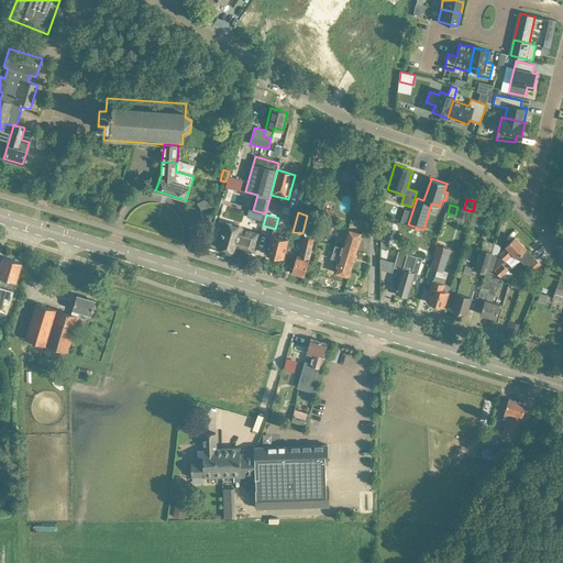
[(221,234),(217,246),(220,247),(221,249),(222,249),(223,250),(225,250),(227,249),(235,252),(236,246),(252,252),(257,233),(242,229),(242,227),(225,222),(222,233),(221,234)]
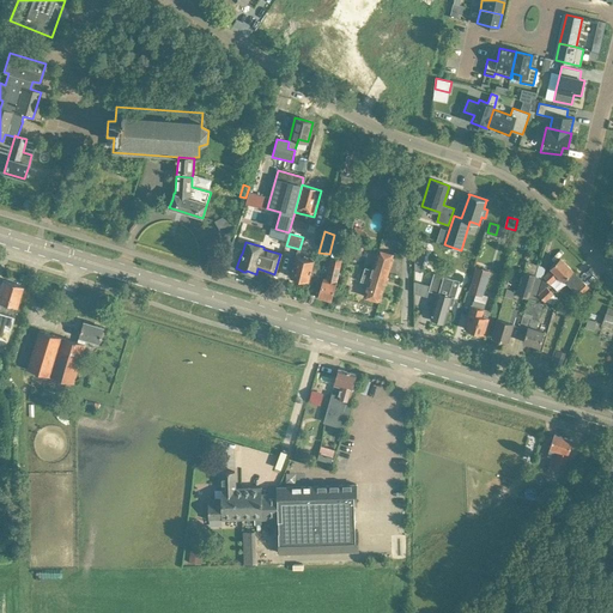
[(322,285),(319,296),(332,301),(334,289),(345,248),(338,247),(334,246),(332,255),(327,278),(325,278),(322,285)]
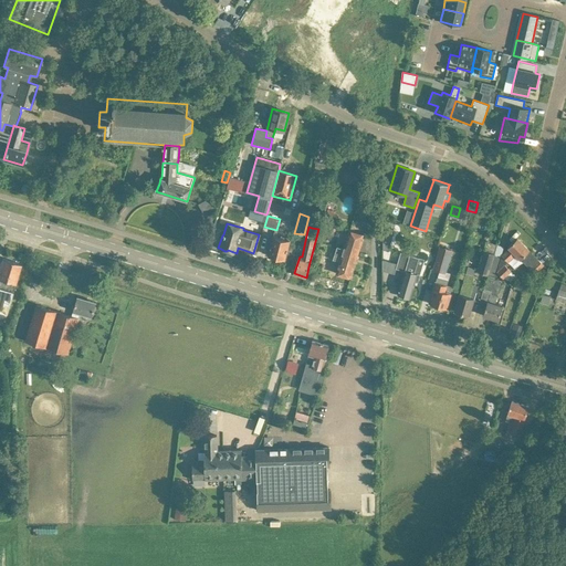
[(337,247),(336,249),(334,260),(339,261),(336,273),(350,278),(364,234),(349,230),(344,249),(337,247)]
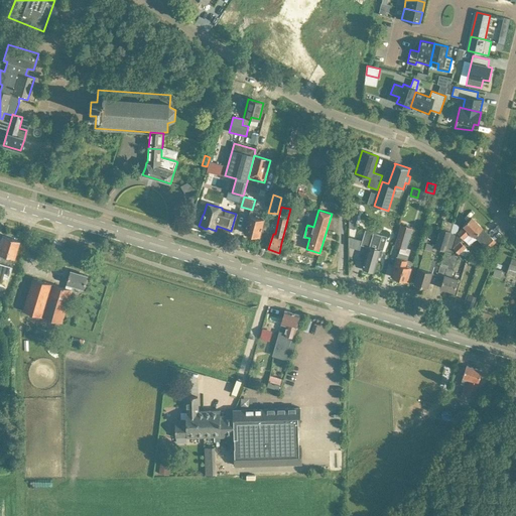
[(247,223),(244,233),(251,235),(251,237),(256,238),(258,236),(260,237),(262,227),(265,217),(263,217),(262,219),(249,215),(247,223)]
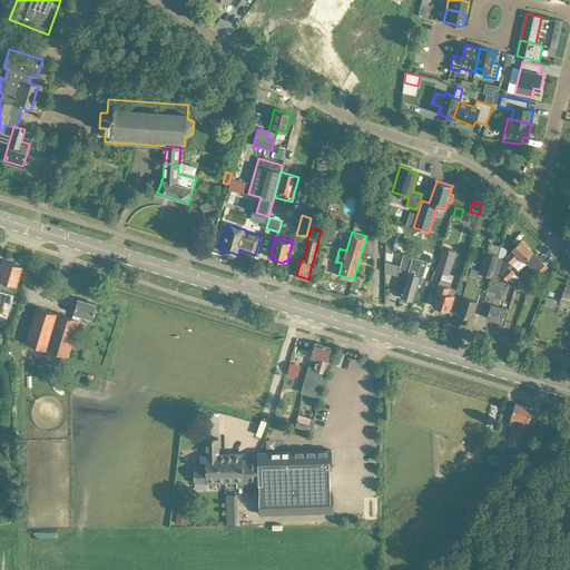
[(489,252),(482,274),(492,277),(493,277),(500,255),(502,247),(503,243),(492,239),(489,252)]
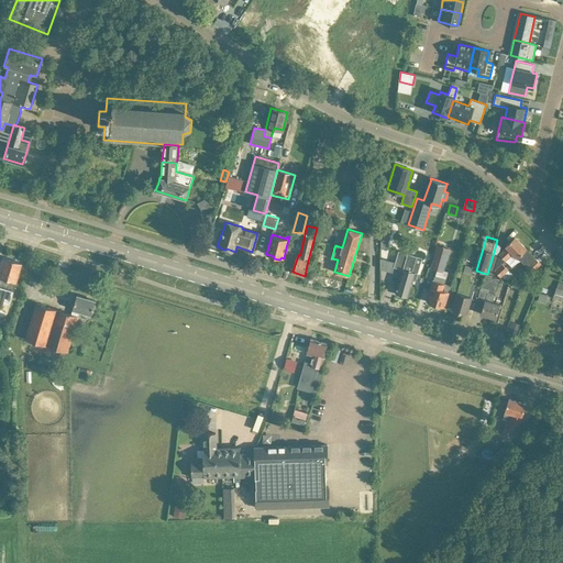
[(503,263),(505,261),(512,253),(518,258),(527,250),(515,236),(506,245),(507,247),(499,254),(495,271),(501,276),(508,269),(503,263)]
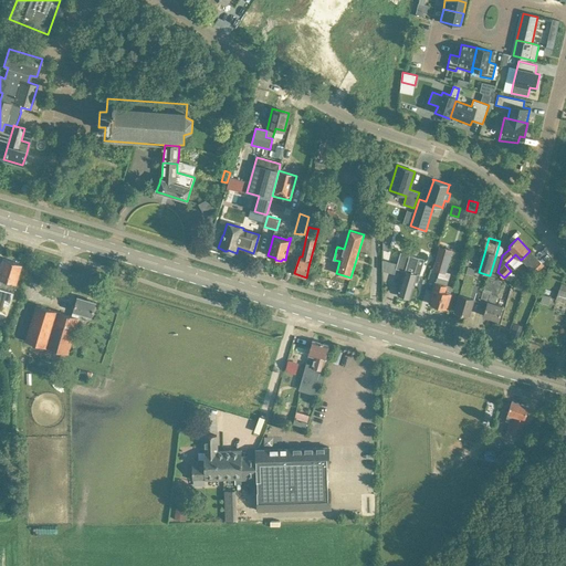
[(386,264),(405,271),(398,294),(399,294),(400,296),(405,299),(407,296),(410,297),(415,281),(417,282),(420,271),(425,259),(402,252),(404,247),(392,243),(386,264)]
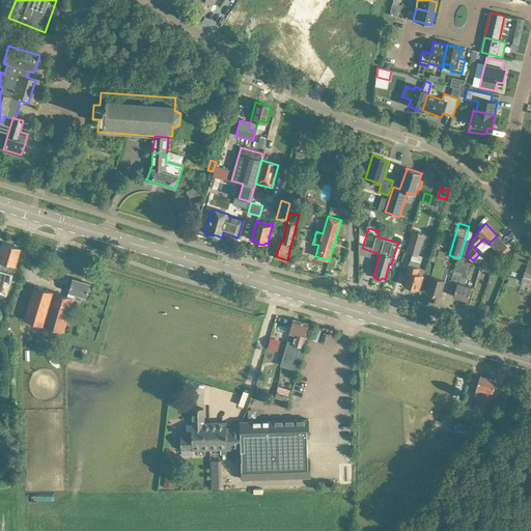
[(407,252),(418,255),(425,233),(420,232),(421,231),(414,229),(407,252)]
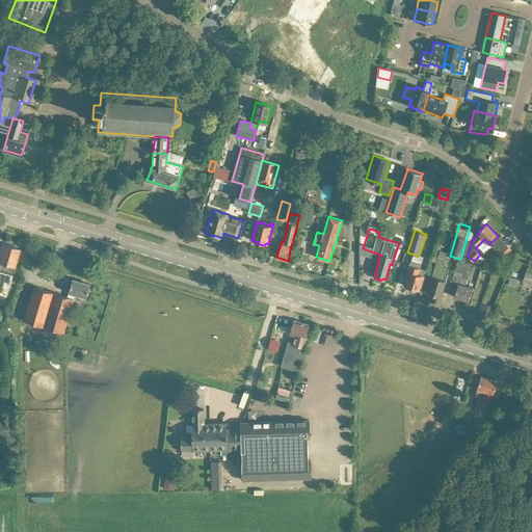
[(0,303),(2,304),(19,247),(2,243),(0,248),(0,303)]
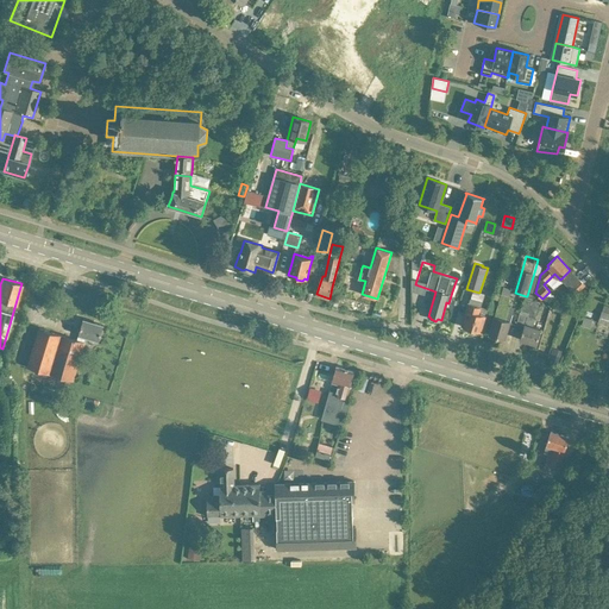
[(571,288),(570,289),(575,295),(576,294),(582,288),(585,286),(584,284),(579,280),(571,288)]
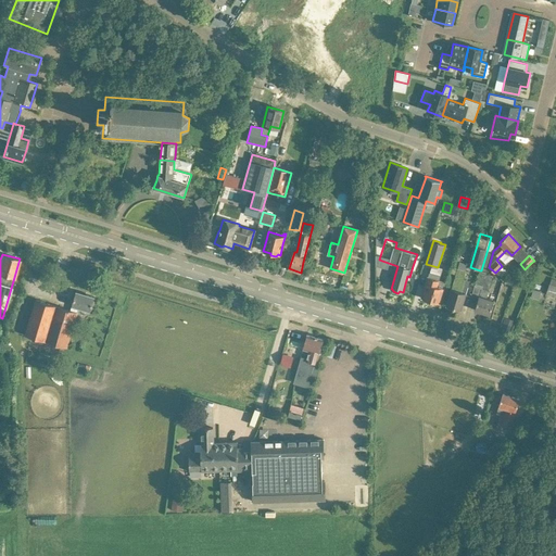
[(458,265),(455,276),(446,305),(462,311),(462,310),(466,293),(462,292),(466,280),(464,279),(466,270),(466,267),(458,265)]
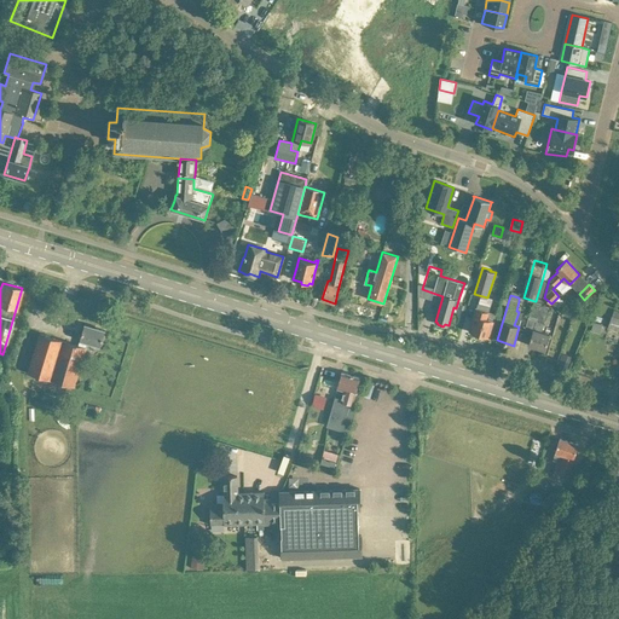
[(526,329),(533,330),(533,329),(534,329),(537,322),(544,324),(548,313),(549,308),(549,307),(542,305),(543,302),(536,301),(534,301),(526,329)]
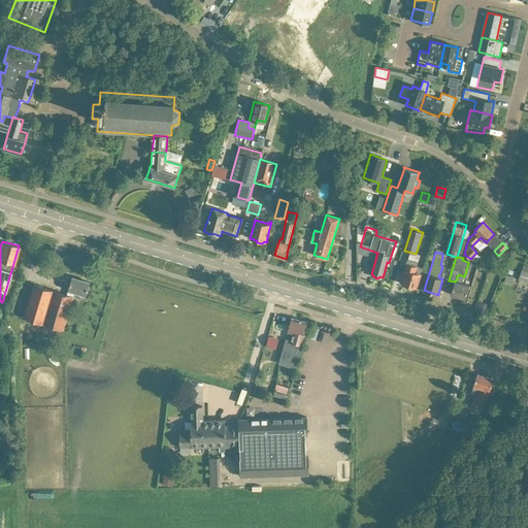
[(403,273),(400,283),(410,286),(410,288),(415,290),(416,288),(418,288),(420,278),(422,273),(414,271),(416,264),(418,261),(408,258),(403,273)]
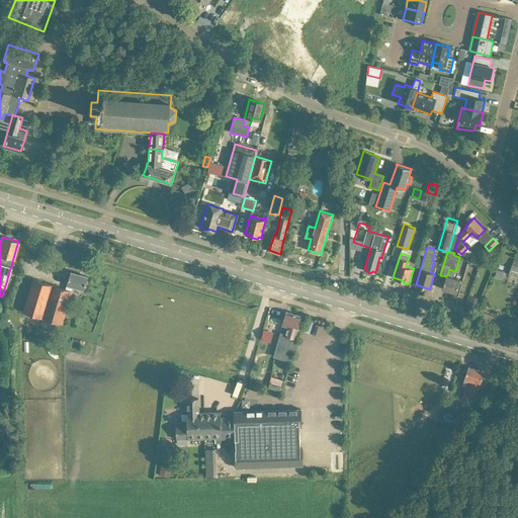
[(517,266),(512,265),(509,274),(517,276),(517,266)]
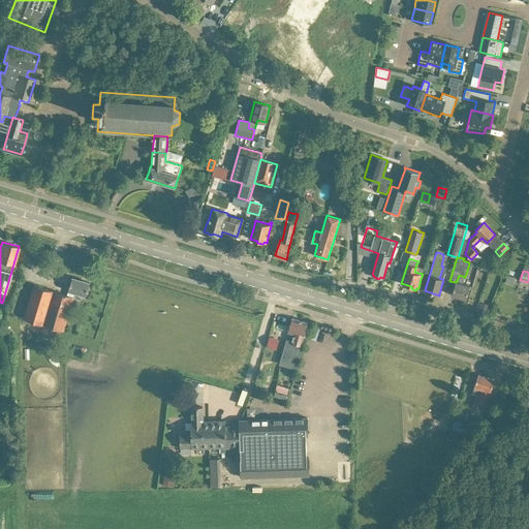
[(456,281),(456,282),(452,294),(466,299),(470,284),(463,282),(465,277),(459,275),(457,281),(456,281)]
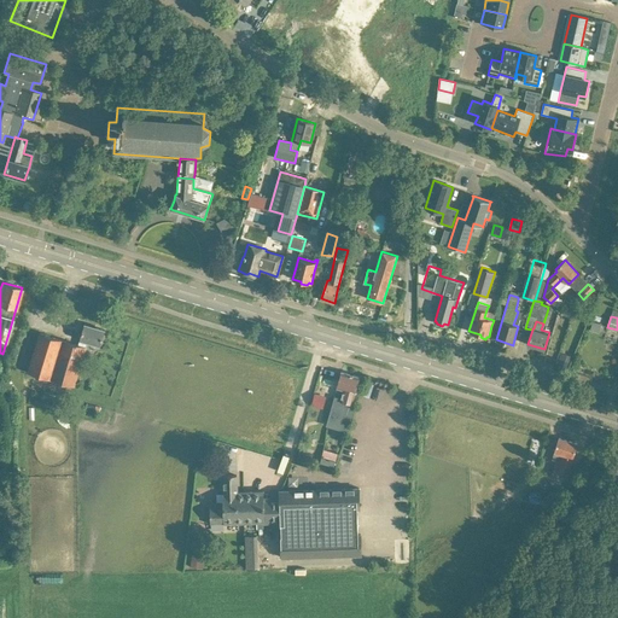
[(40,333),(36,344),(28,374),(74,388),(86,344),(100,348),(105,331),(85,324),(79,344),(40,333)]
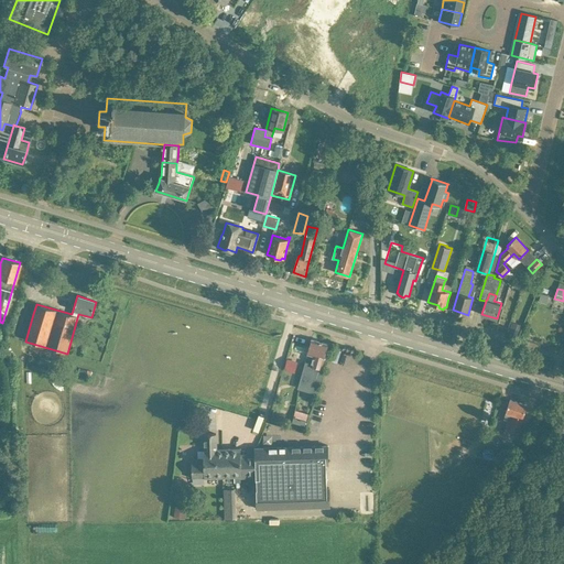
[(311,366),(322,368),(328,344),(312,339),(307,354),(314,356),(311,366)]
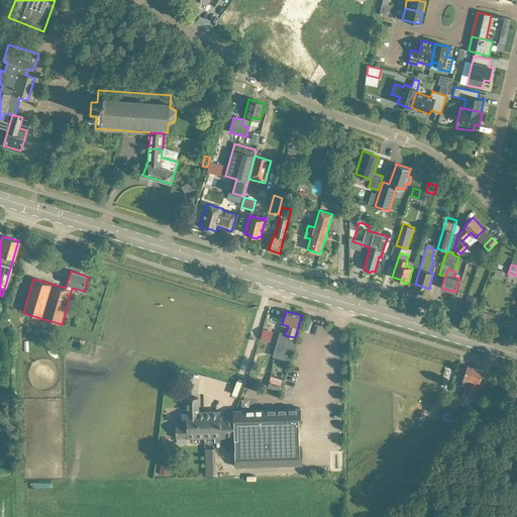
[(262,329),(259,339),(269,341),(271,332),(262,329)]
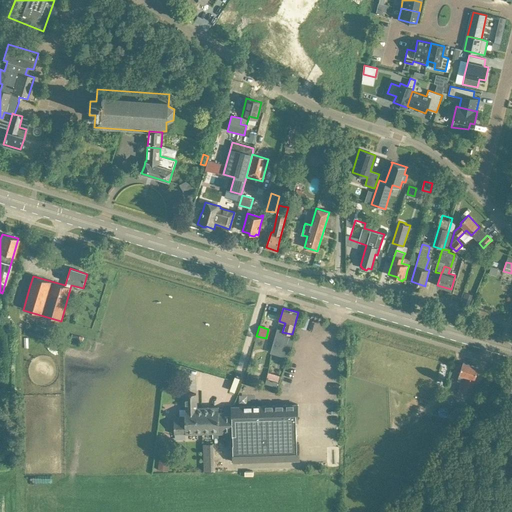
[(272,350),(288,354),(292,341),(276,336),(272,350)]
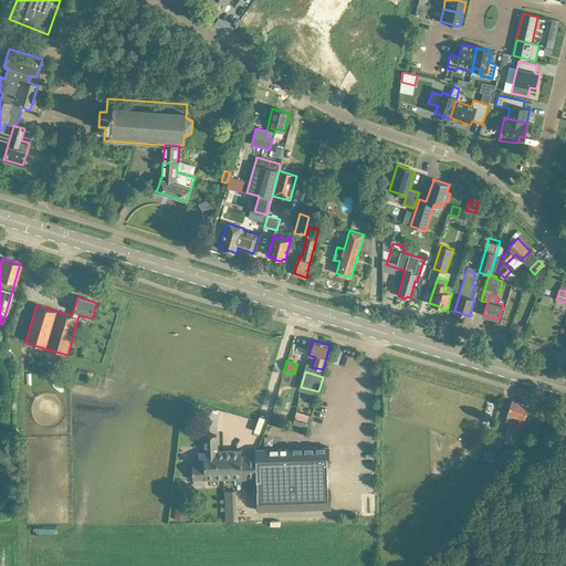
[(504,438),(519,441),(528,406),(512,401),(507,417),(514,419),(513,425),(509,423),(506,430),(504,438)]
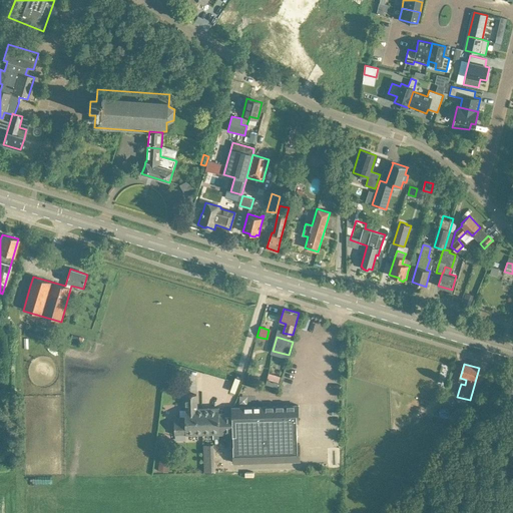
[(248,375),(245,383),(255,386),(259,377),(248,375)]
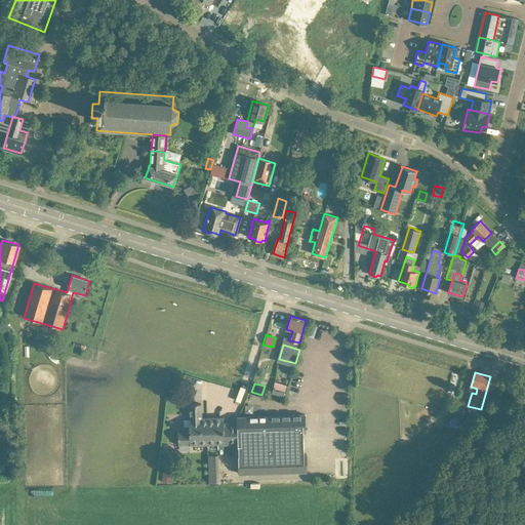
[(274,389),(272,394),(284,398),(285,393),(274,389)]
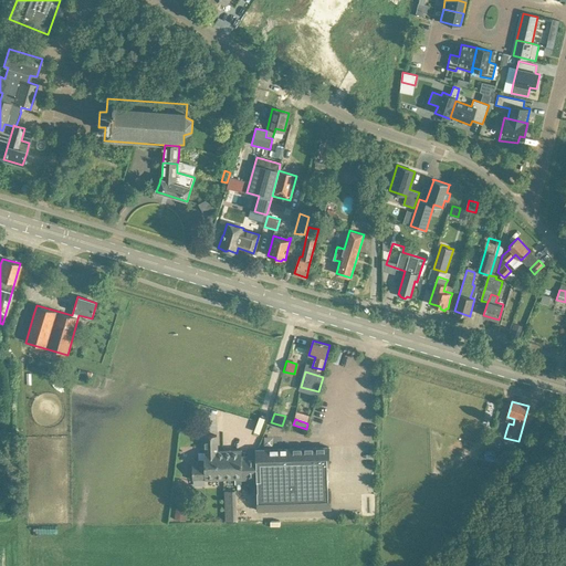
[(205,481),(223,480),(222,451),(217,451),(217,436),(206,436),(206,451),(205,451),(205,461),(192,461),(192,480),(205,479),(205,481)]
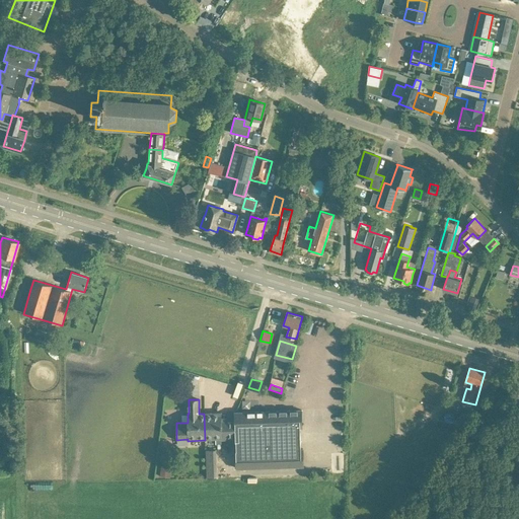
[(460,411),(472,415),(474,408),(461,404),(460,411)]
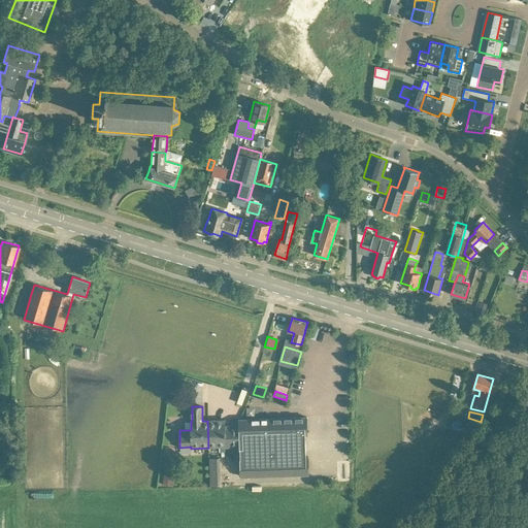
[(239,425),(240,443),(241,476),(309,474),(308,457),(306,457),(305,435),(308,435),(307,418),(239,420),(239,425)]
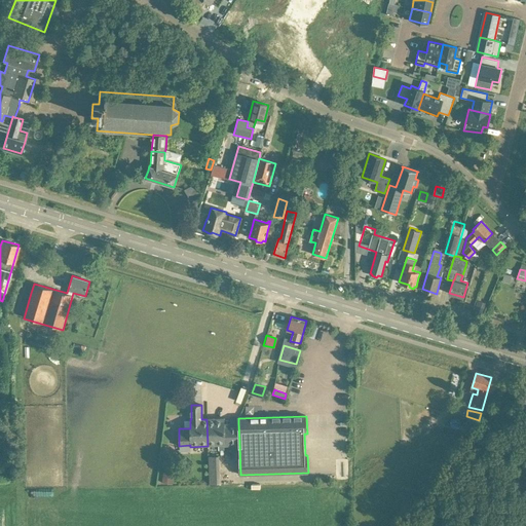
[(224,442),(239,442),(238,423),(224,423),(224,418),(207,419),(208,446),(224,446),(224,442)]
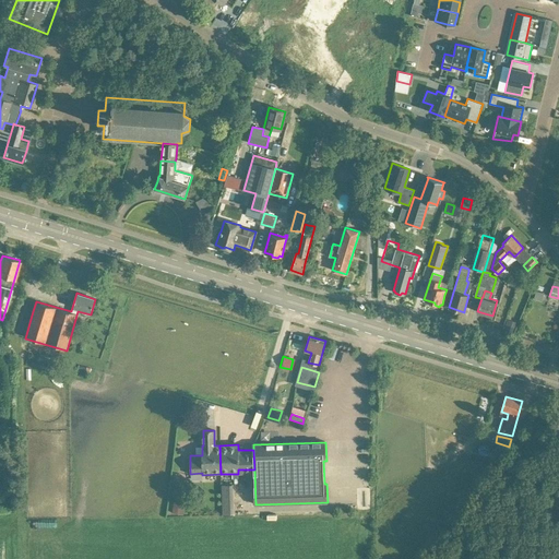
[(230,484),(219,484),(221,513),(232,513),(230,484)]
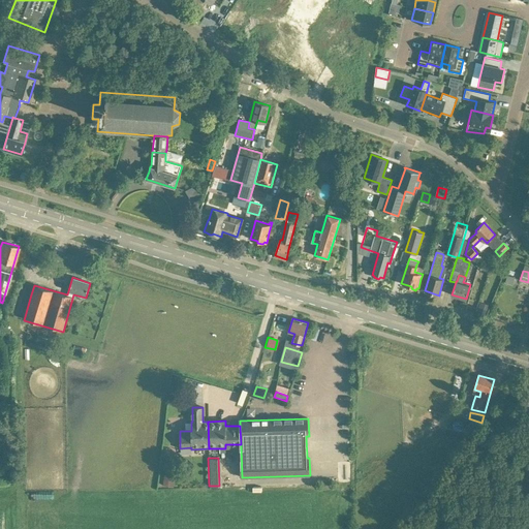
[(165,472),(163,486),(174,488),(176,474),(165,472)]
